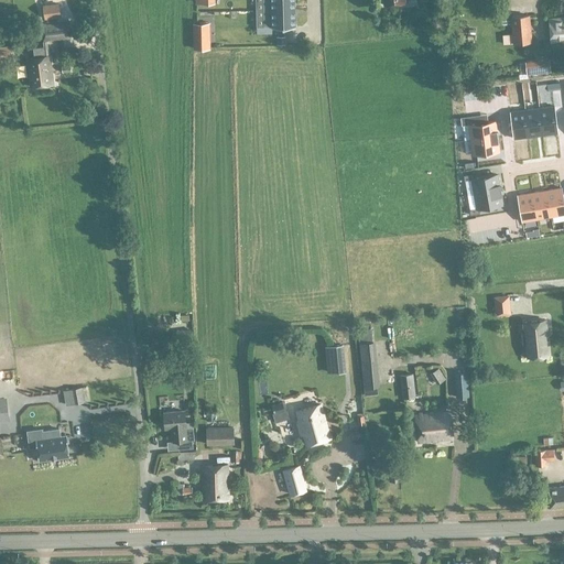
[(232,0),(234,13),(259,12),(258,0),(232,0)]
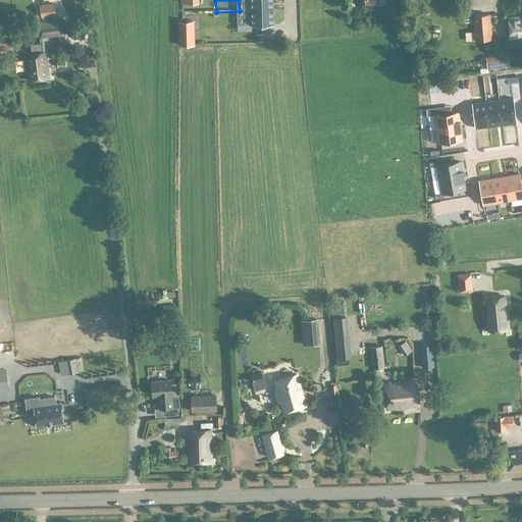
[(272,8),(272,0),(242,0),(243,4),(243,5),(244,5),(244,9),(272,8)]
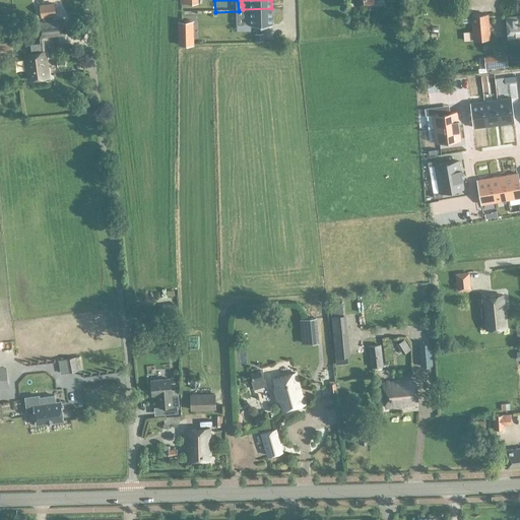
[(56,15),(55,4),(40,5),(41,16),(56,15)]
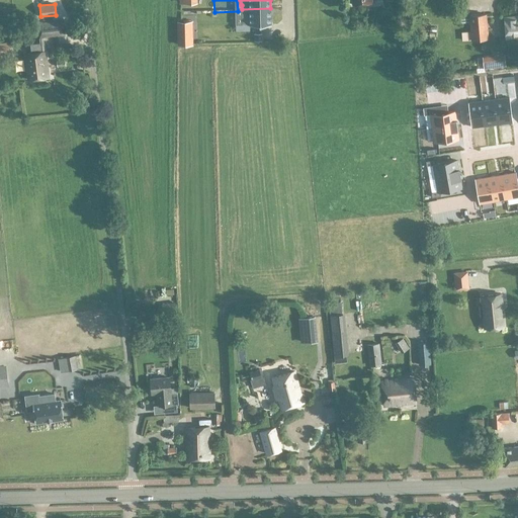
[(271,24),(270,8),(242,9),(242,13),(241,13),(241,14),(242,23),(250,23),(250,25),(271,24)]
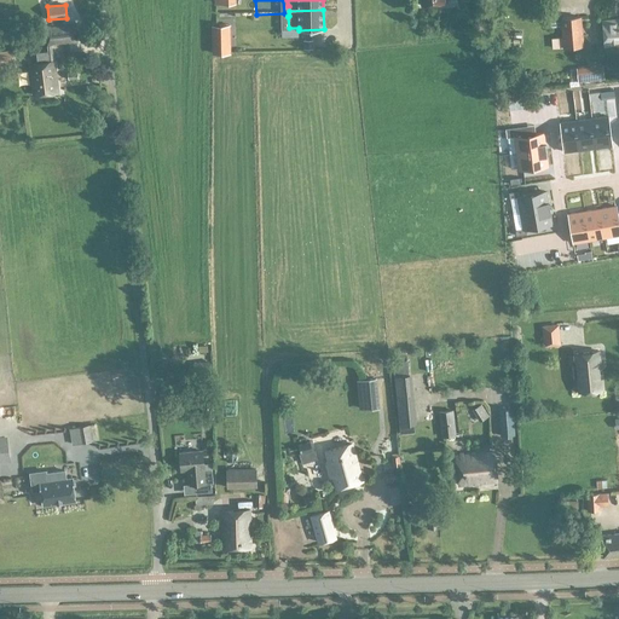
[(562,48),(584,46),(582,16),(560,17),(562,48)]
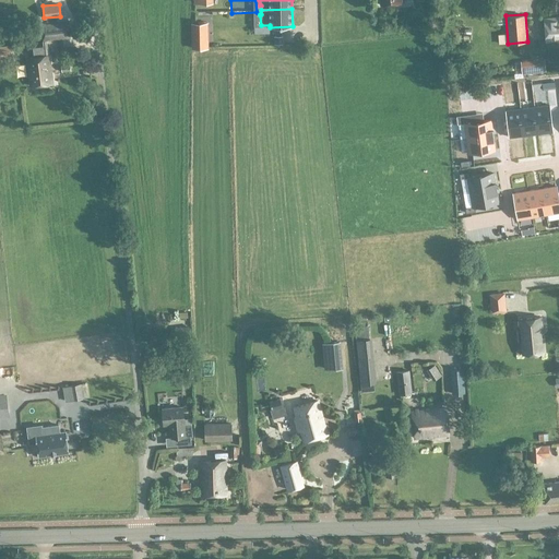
[(558,16),(544,19),(546,42),(558,40),(558,16)]
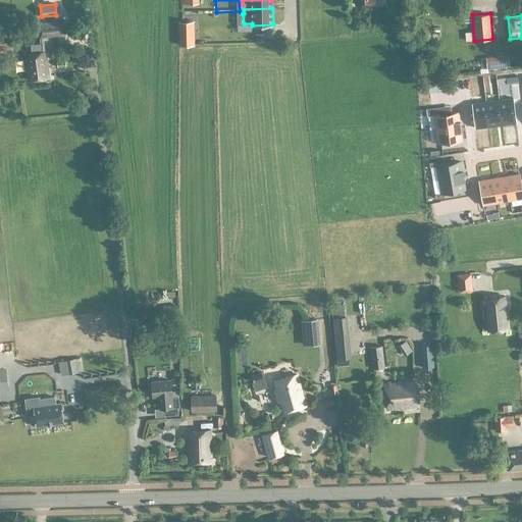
[(64,34),(63,20),(38,23),(40,37),(64,34)]
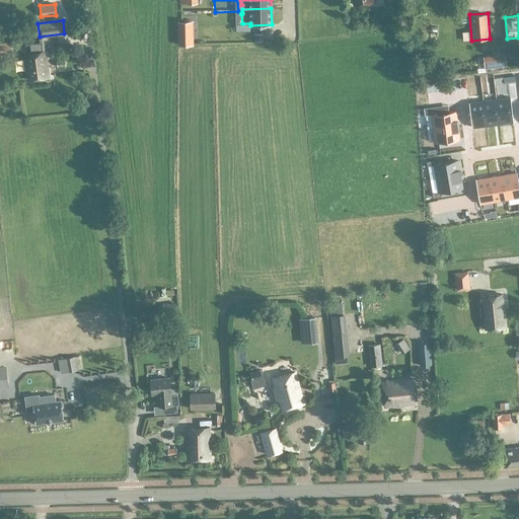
[(192,45),(192,21),(178,22),(179,45),(192,45)]
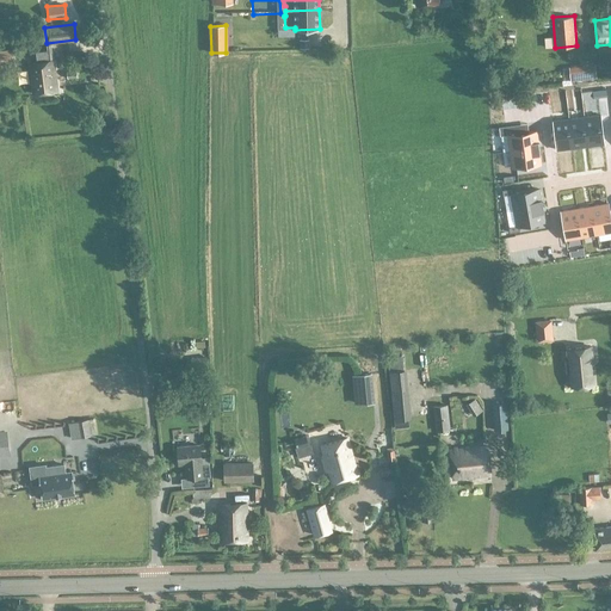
[(57,91),(54,60),(29,63),(32,94),(57,91)]
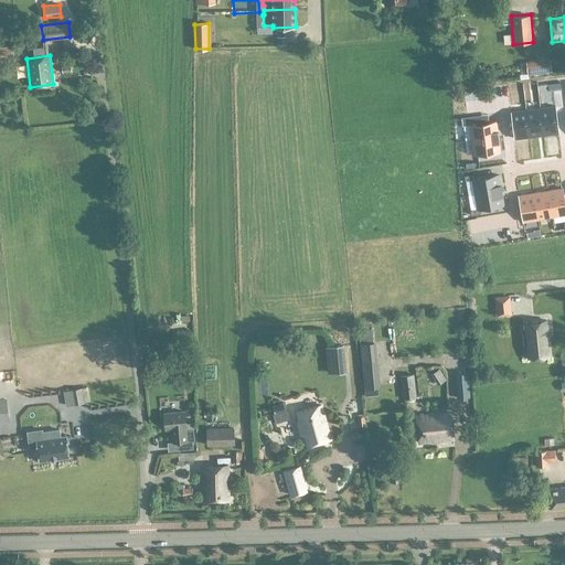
[(528,75),(551,72),(550,60),(526,62),(528,75)]
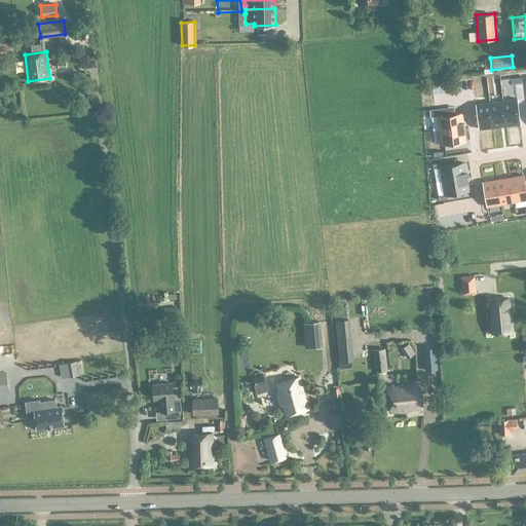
[(487,84),(486,77),(479,78),(473,79),(474,86),(480,85),(487,84)]
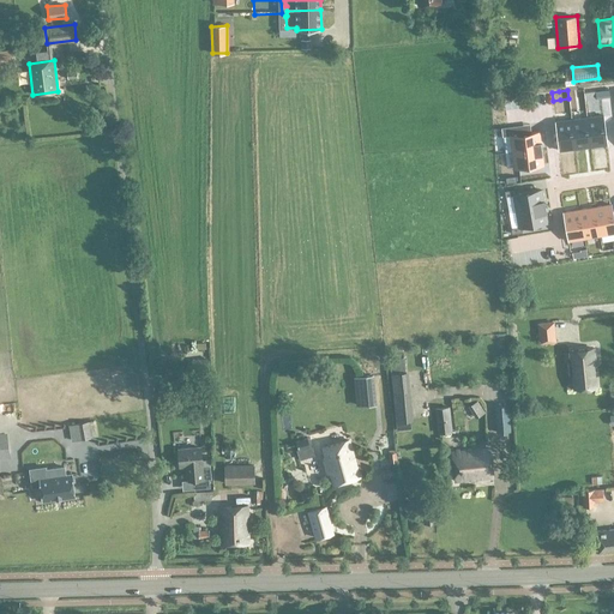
[(603,115),(588,118),(591,146),(607,144),(603,115)]
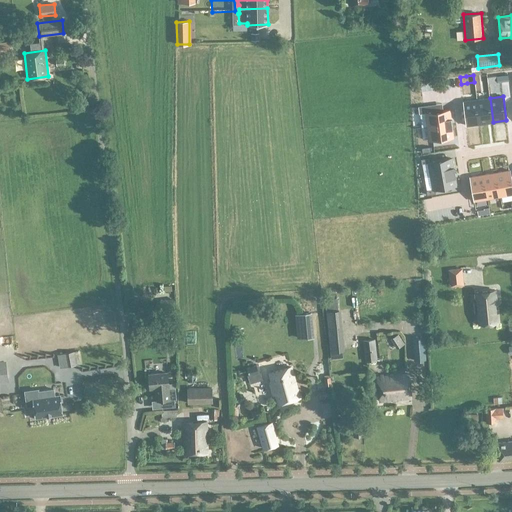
[(480,124),(493,122),(490,98),(477,100),(480,124)]
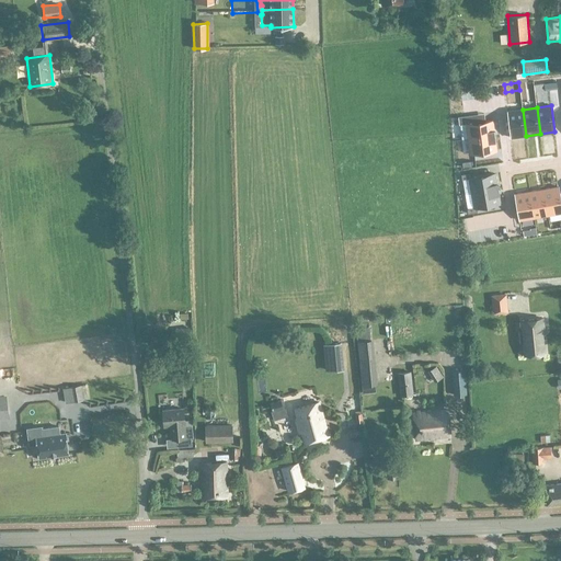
[(526,136),(523,110),(507,111),(511,137),(526,136)]
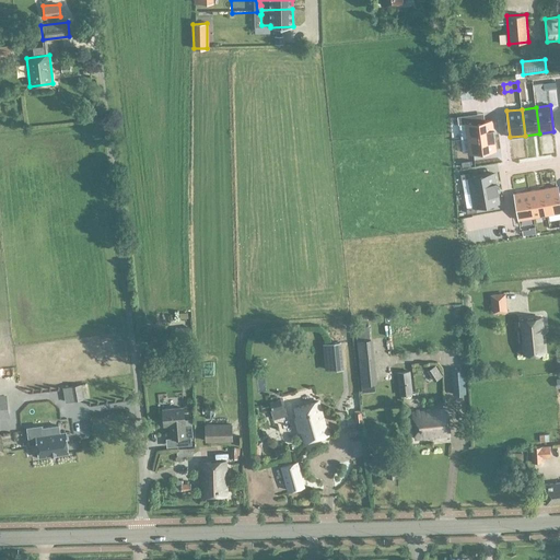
[(483,113),(457,116),(458,125),(461,139),(467,138),(493,135),(491,120),(485,121),(483,113)]
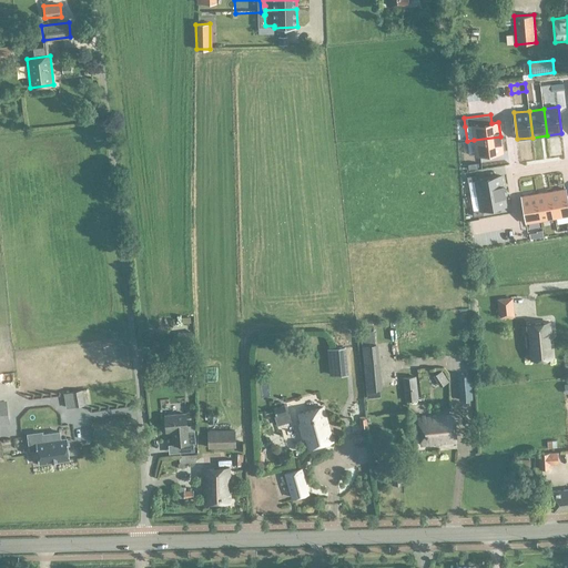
[(500,137),(474,140),(476,155),(503,152),(500,137)]
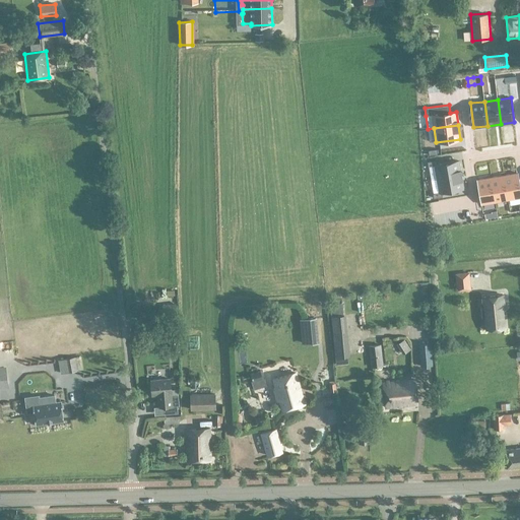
[(437,165),(435,165),(435,167),(437,179),(461,175),(459,160),(437,165)]
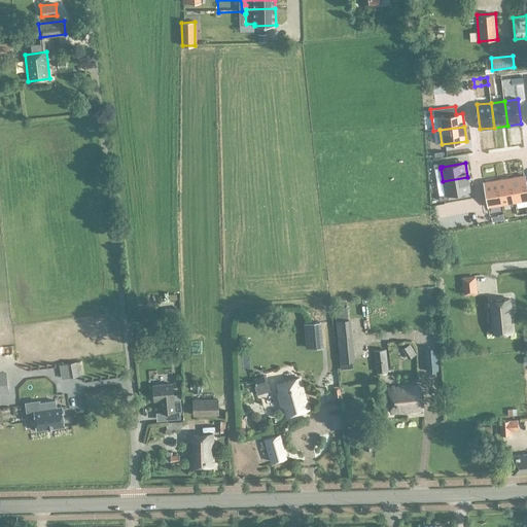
[(526,190),(524,175),(511,177),(511,178),(515,202),(526,200),(526,190)]
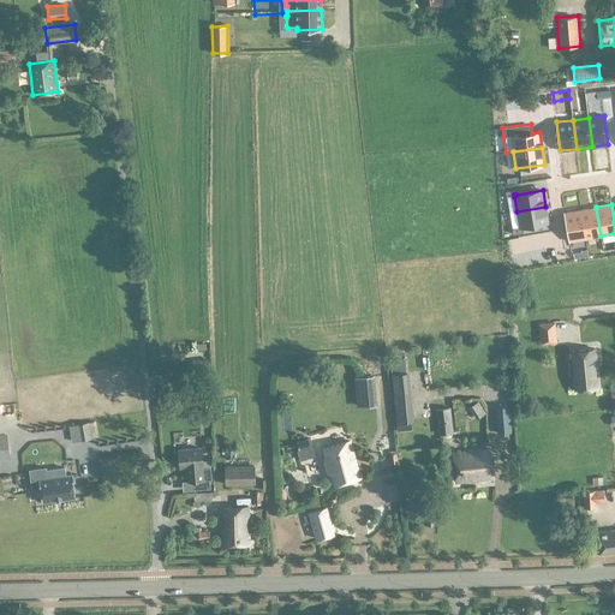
[(545,207),(517,212),(519,226),(519,227),(548,222),(545,207)]
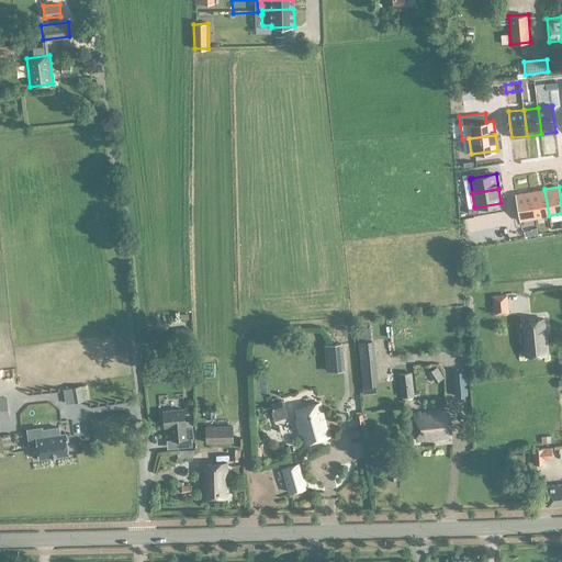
[(544,190),(530,192),(535,218),(549,215),(544,190)]
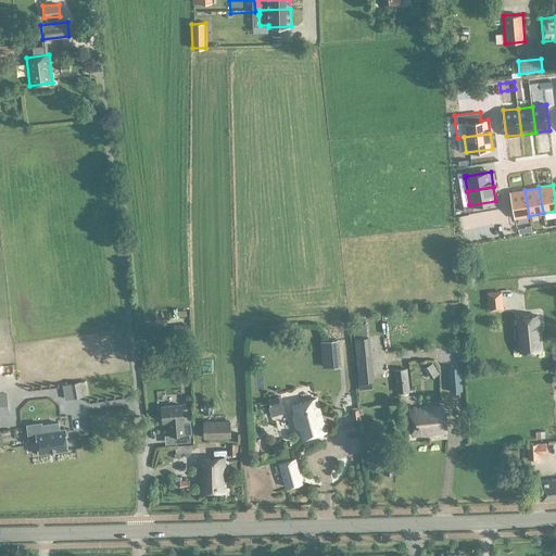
[(525,190),(510,192),(513,207),(515,218),(529,216),(525,190)]
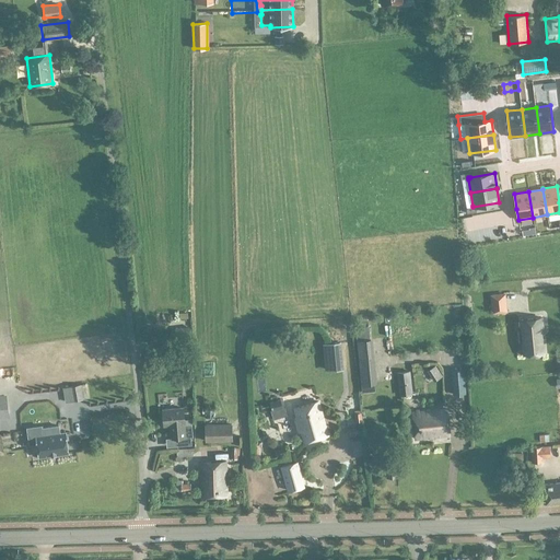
[(491,295),(493,313),(506,312),(504,294),(491,295)]
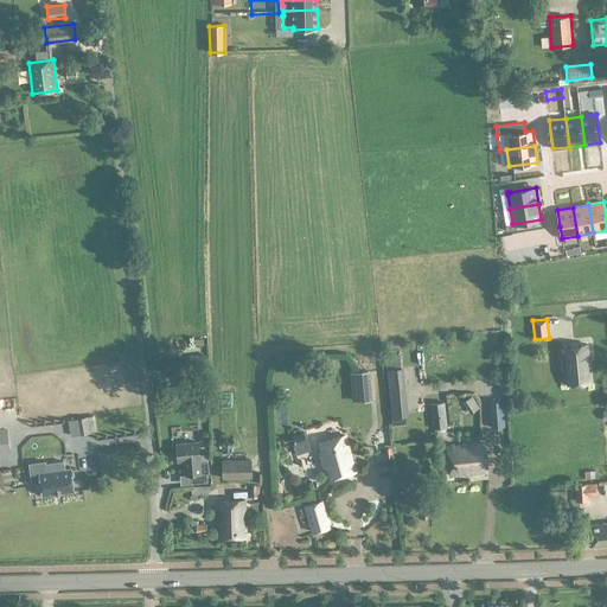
[(587,344),(564,346),(566,359),(562,359),(563,371),(567,371),(568,384),(570,384),(570,385),(577,385),(577,383),(590,382),(588,364),(587,364),(587,353),(587,344)]
